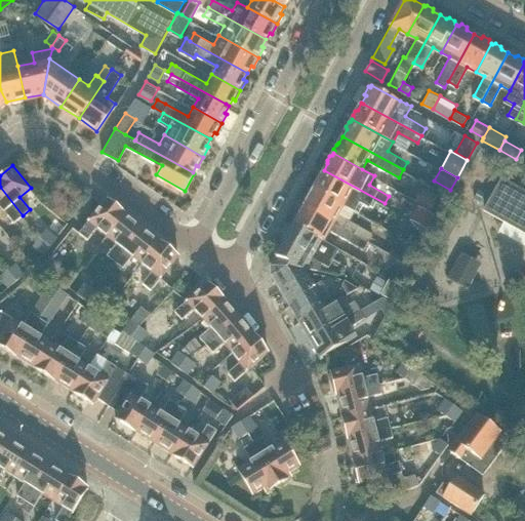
[(380,211),(385,203),(324,170),(320,177),(317,178),(315,183),(316,185),(315,188),(344,203),(360,211),(364,202),(380,211)]
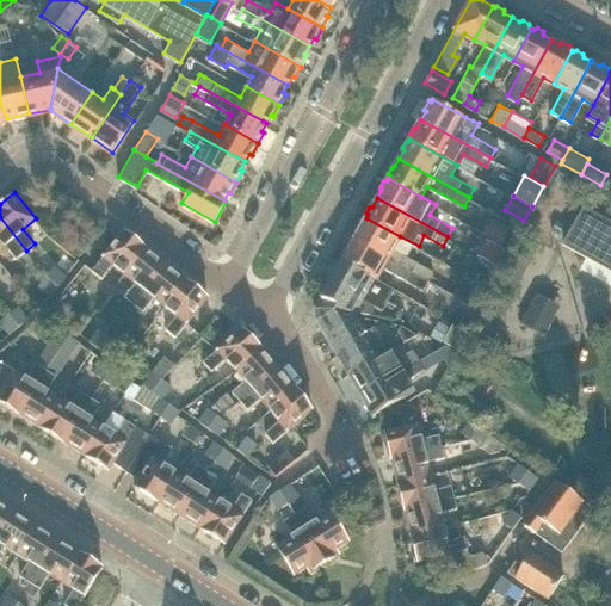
[(610,221),(585,206),(586,206),(585,205),(565,242),(566,243),(566,242),(610,266),(610,221)]
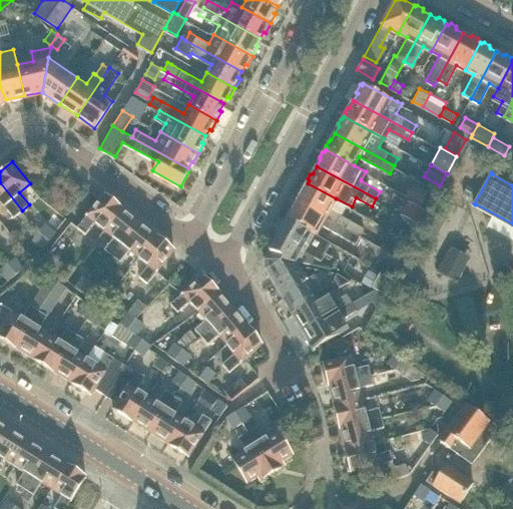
[(15,215),(22,210),(0,182),(0,207),(5,203),(15,215)]
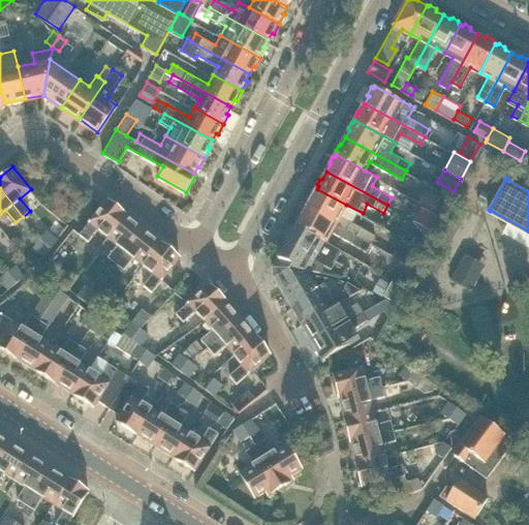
[(354,210),(346,205),(317,189),(315,191),(313,191),(311,195),(311,198),(307,206),(369,240),(373,232),(349,219),(354,210)]
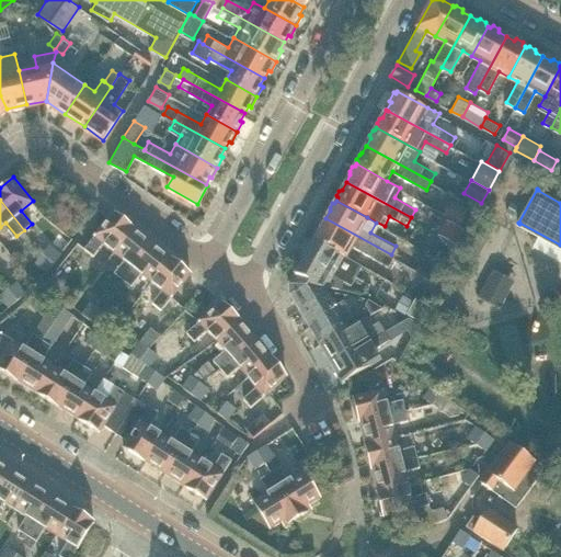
[(114,249),(133,225),(114,211),(95,234),(86,247),(92,252),(103,239),(114,249)]
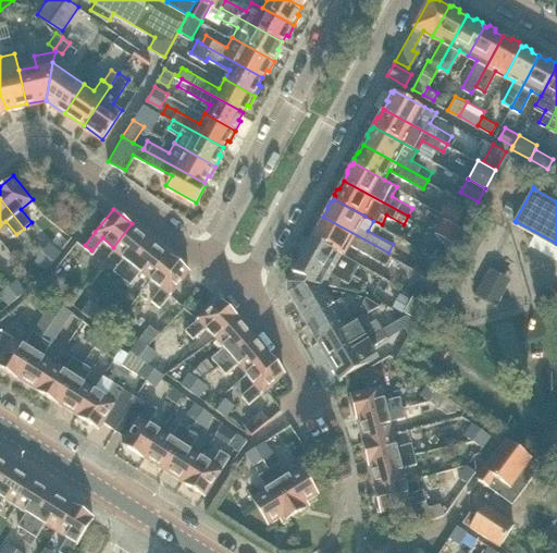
[(384,260),(388,253),(323,217),(319,224),(317,225),(314,230),(314,233),(312,236),(344,254),(350,243),(372,254),(384,260)]
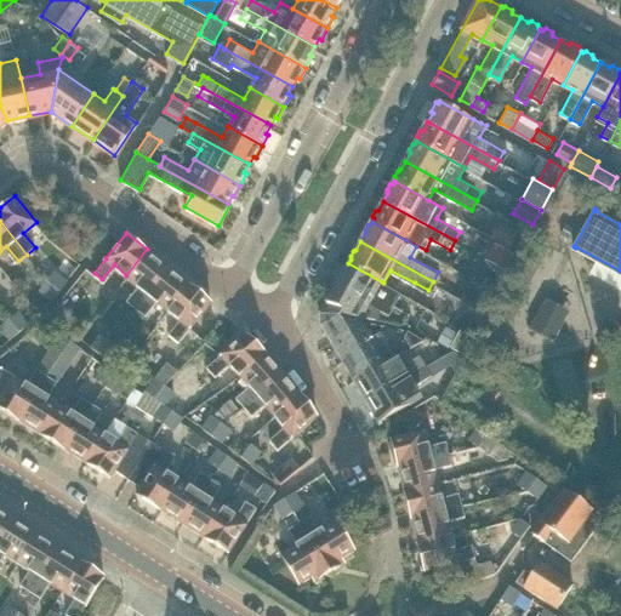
[(516,254),(494,241),(485,257),(507,269),(516,254)]
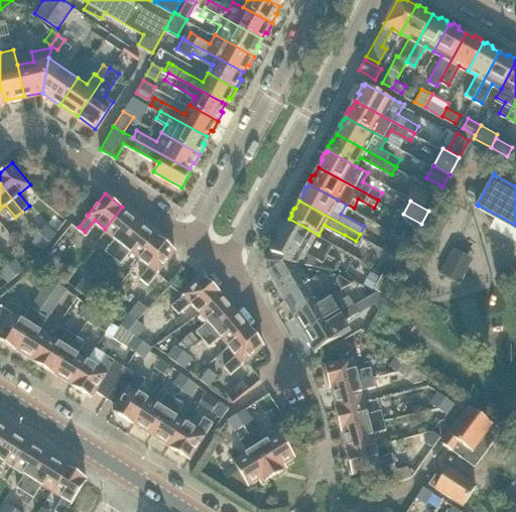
[(112,255),(140,221),(122,207),(105,229),(115,237),(105,249),(112,255)]
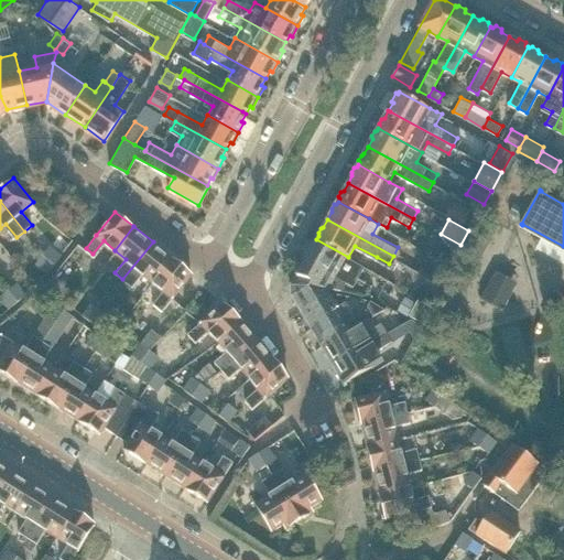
[(354,286),(358,277),(364,266),(348,257),(316,239),(305,259),(346,281),(354,286)]
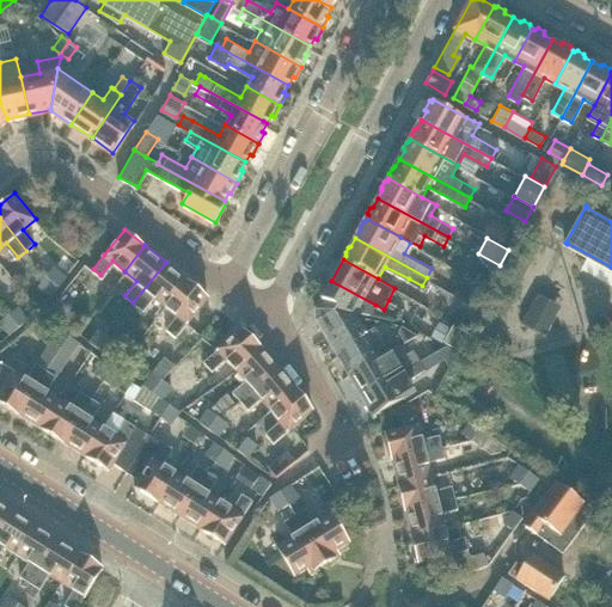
[(166,305),(187,279),(166,262),(133,302),(142,310),(153,295),(166,305)]
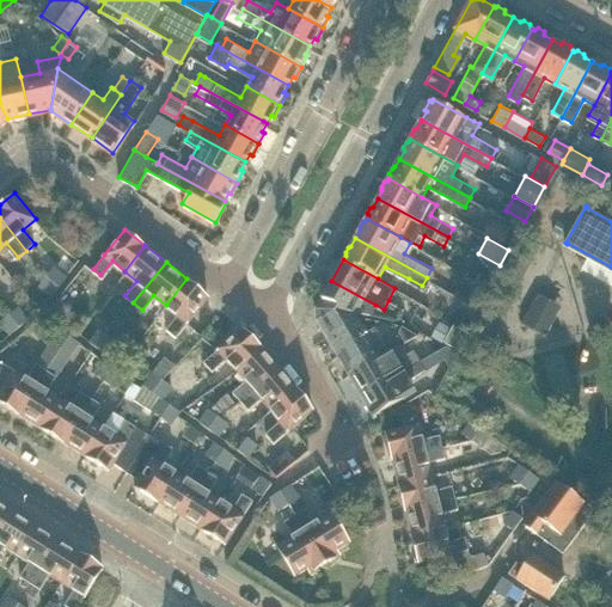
[(44,274),(57,283),(65,274),(53,264),(44,274)]
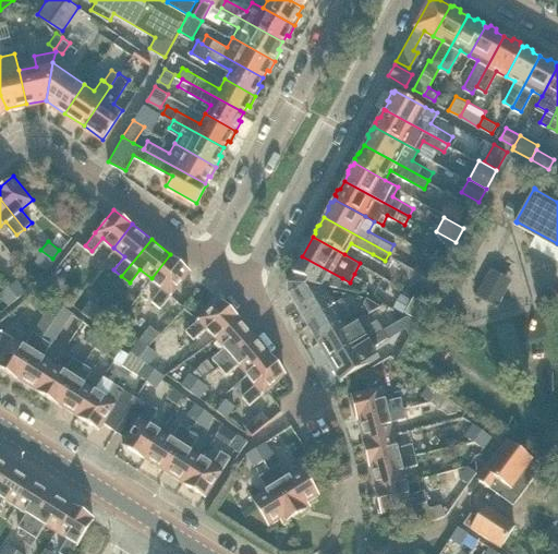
[(446,261),(452,249),(440,242),(434,254),(446,261)]
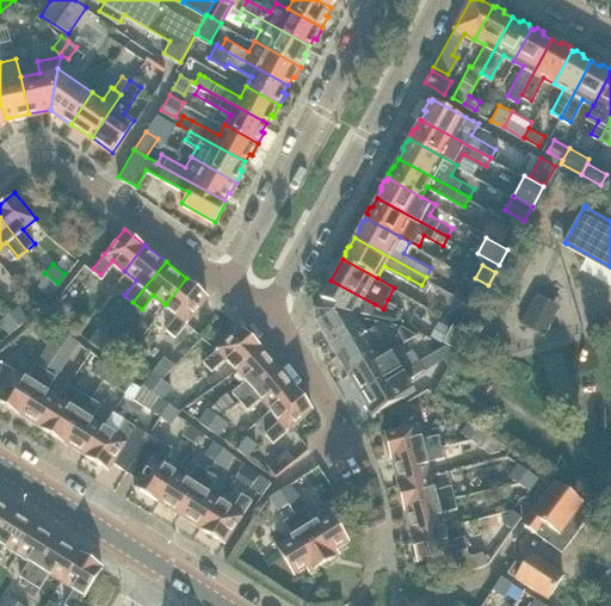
[(49,292),(57,283),(44,273),(37,283),(49,292)]
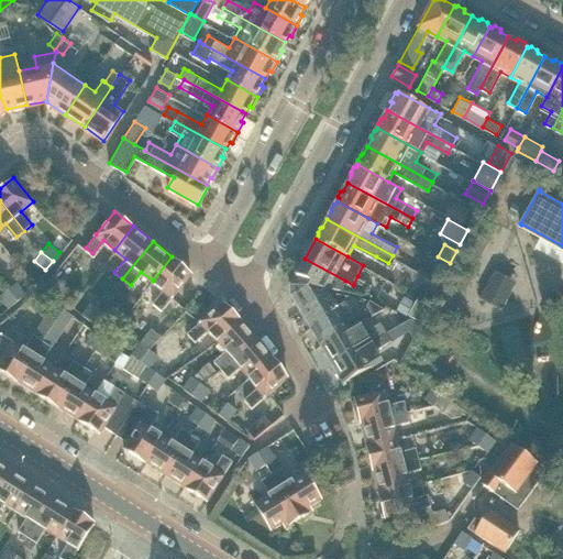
[(162,309),(191,272),(172,256),(153,281),(164,289),(154,303),(162,309)]
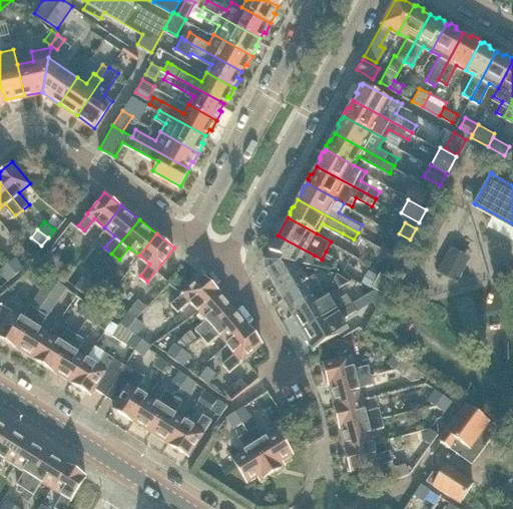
[(315,256),(278,235),(271,248),(270,248),(265,257),(265,267),(271,275),(272,275),(273,276),(299,260),(311,264),(315,256)]
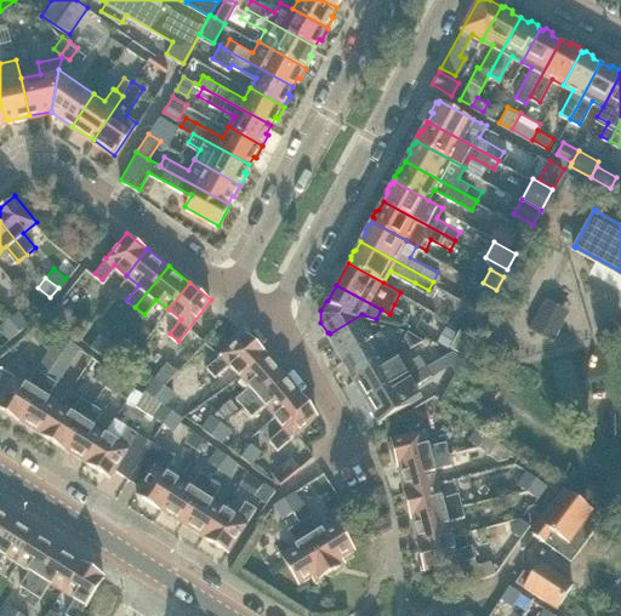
[(546,296),(530,326),(547,335),(563,306),(546,296)]
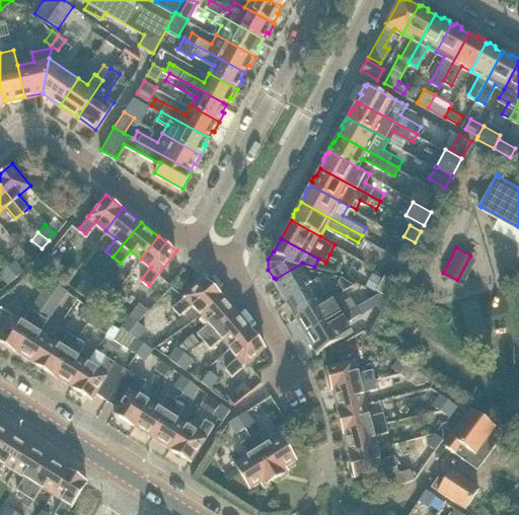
[(49,268),(57,258),(49,251),(41,262),(49,268)]
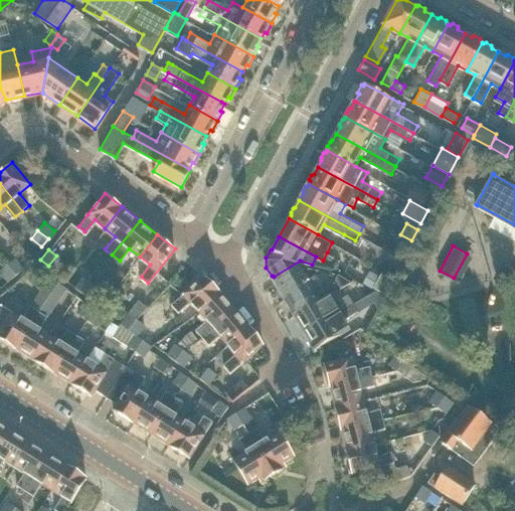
[(7,264),(15,274),(23,267),(14,257),(7,264)]
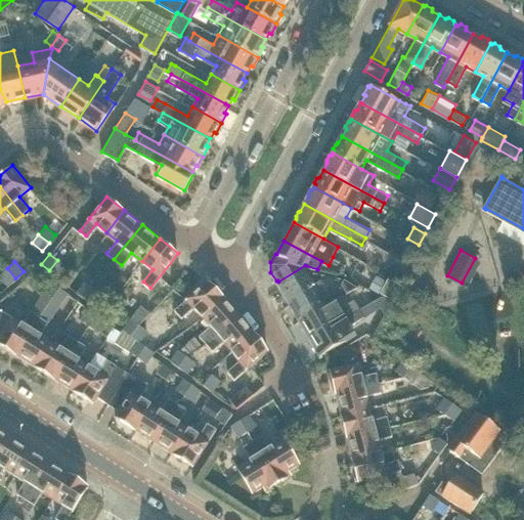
[(0,275),(8,285),(15,278),(7,268),(0,273),(0,275)]
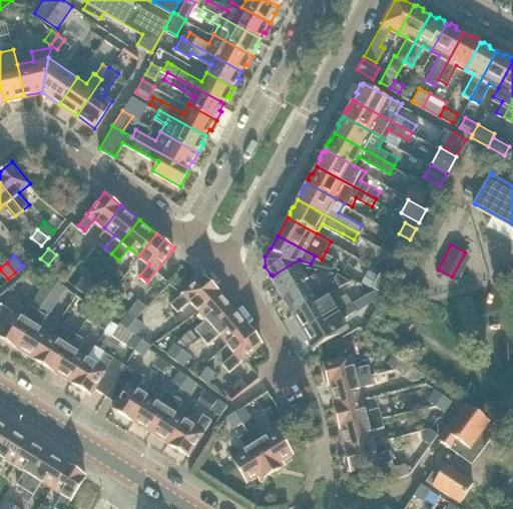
[(315,273),(307,278),(300,265),(275,280),(284,296),(318,277),(315,273)]
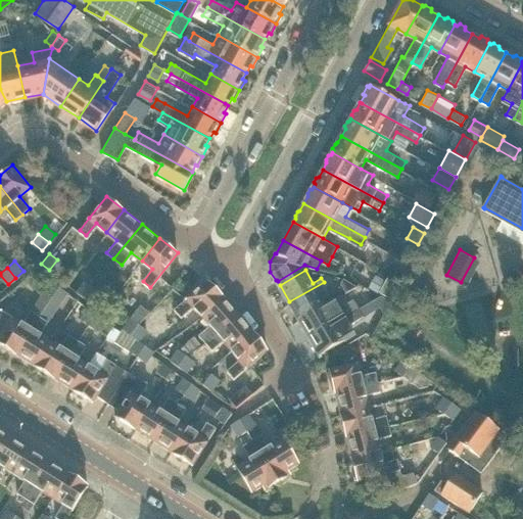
[(385,279),(377,274),(370,286),(379,291),(385,279)]
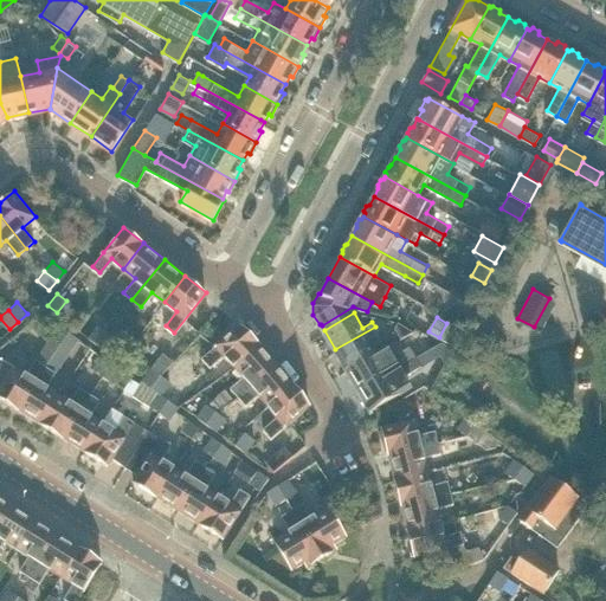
[(452,343),(462,327),(450,320),(440,336),(452,343)]
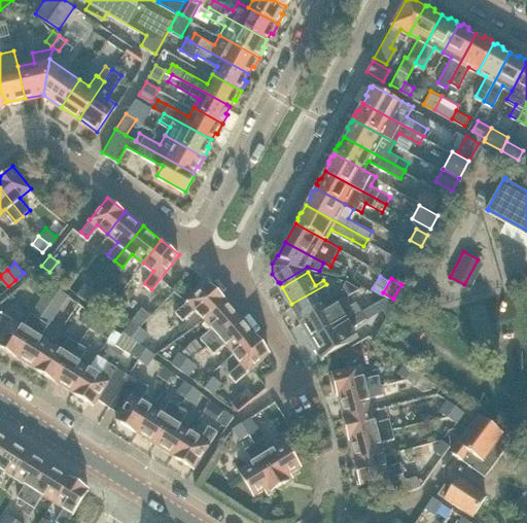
[(349,293),(359,287),(346,280),(344,284),(349,293)]
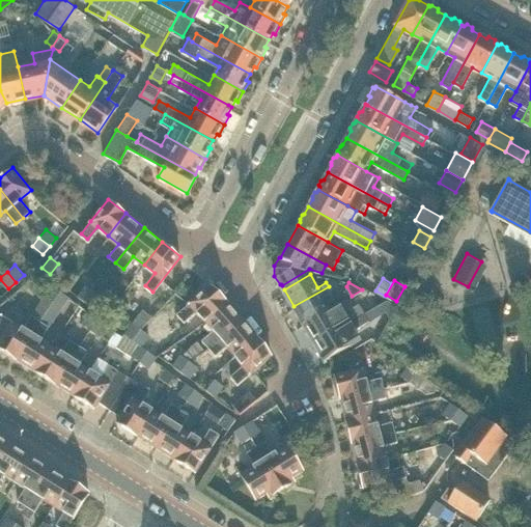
[(0,347),(17,358),(52,302),(60,290),(52,284),(44,296),(45,296),(24,329),(12,322),(1,313),(0,314),(0,347)]
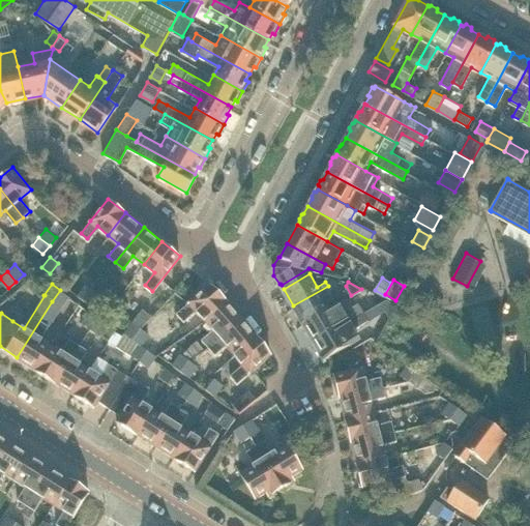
[(86,300),(94,290),(85,284),(78,294),(86,300)]
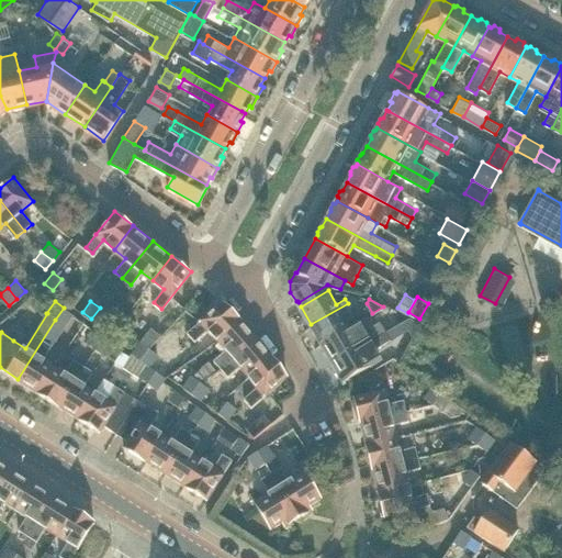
[(217,338),(240,319),(223,301),(188,331),(193,338),(206,327),(217,338)]
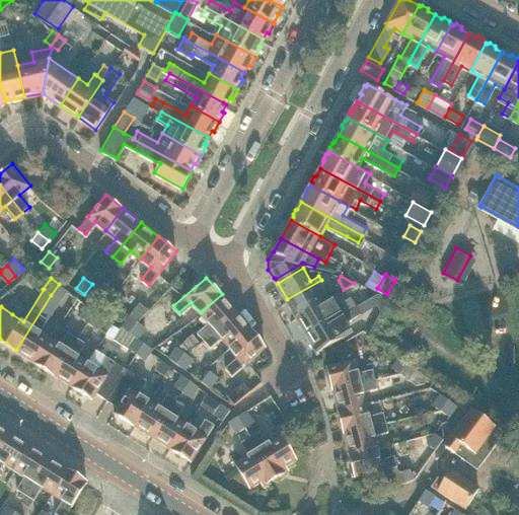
[(297,316),(322,302),(330,297),(321,280),(287,299),(297,316)]
